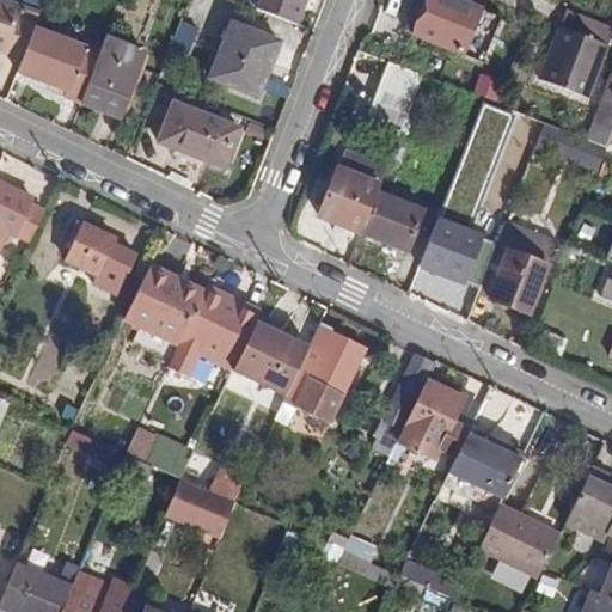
[(0,0),(0,50),(22,60),(34,29),(40,12),(8,0),(0,0)]
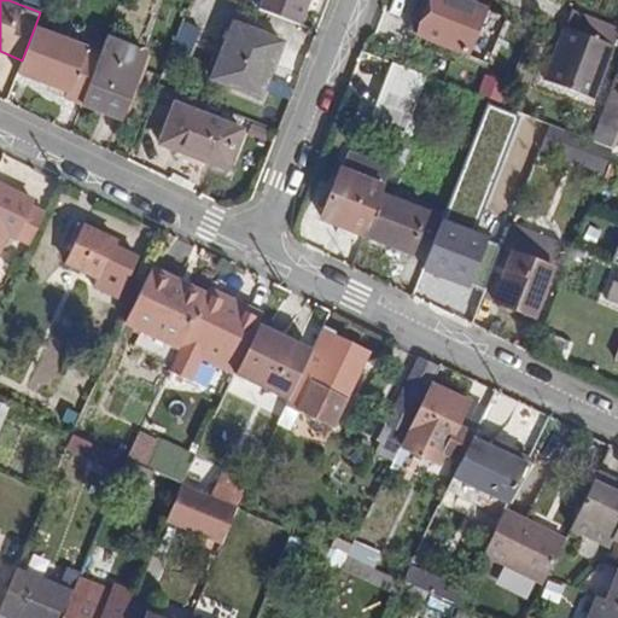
[(260,0),(257,9),(301,25),(310,0),(260,0)]
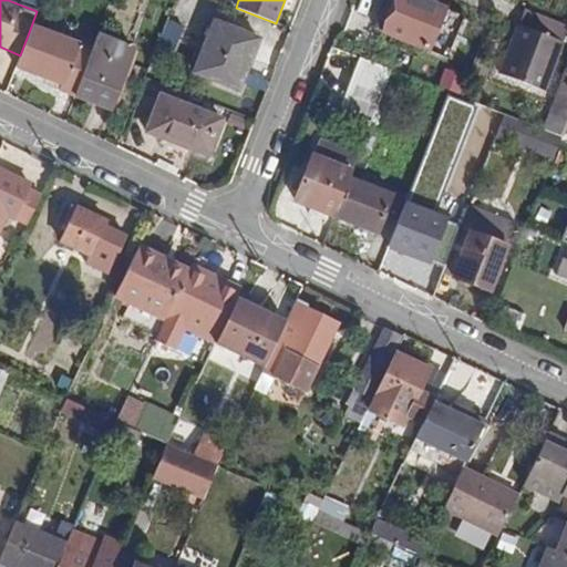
[(383,33),(397,0),(385,0),(374,29),(383,33)]
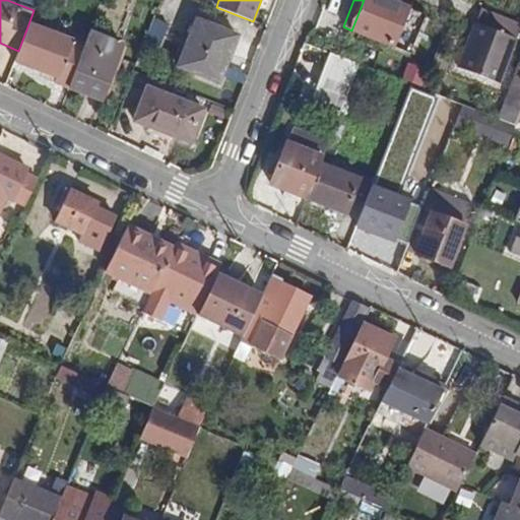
[(426,14),(388,0),(364,0),(351,30),(410,53),(426,14)]
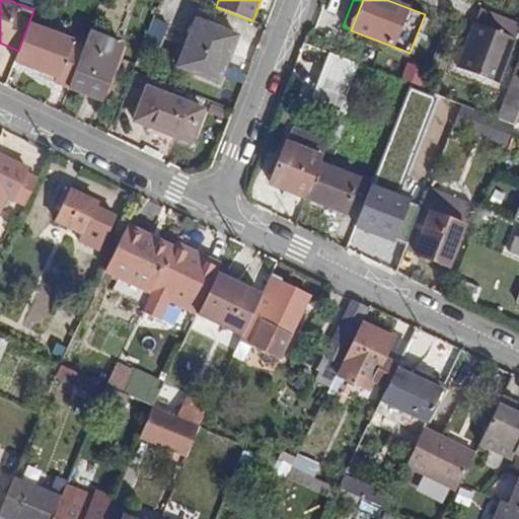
[(518,29),(518,25),(480,11),(457,68),(498,84),(518,29)]
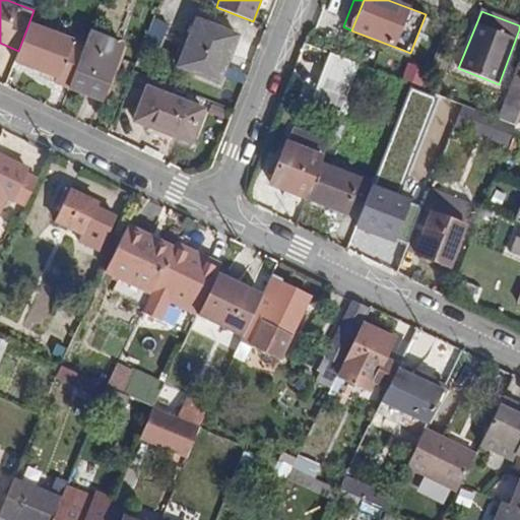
[(159,46),(169,24),(154,18),(145,40),(159,46)]
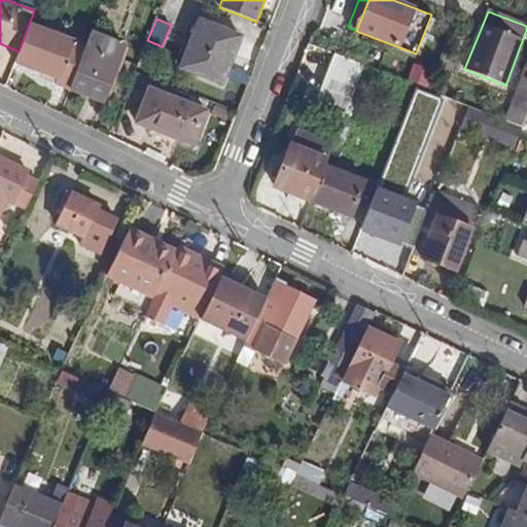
[(242,37),(199,20),(180,68),(222,84),(242,37)]
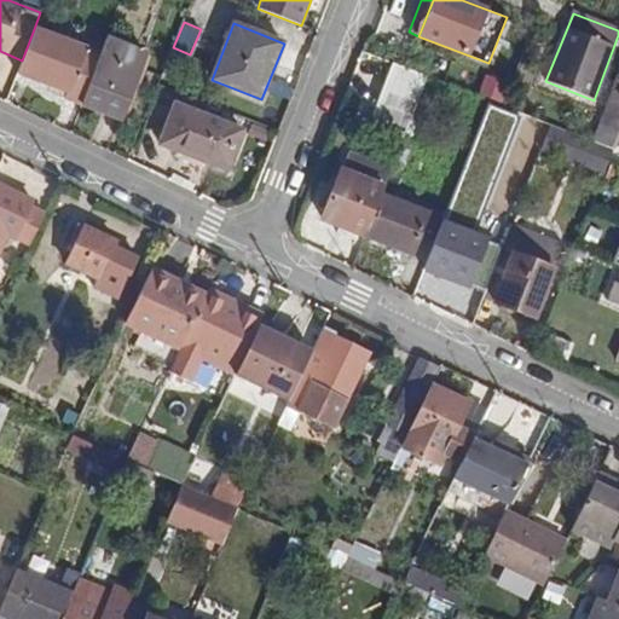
[(81,104),(100,56),(34,29),(22,61),(17,71),(73,93),(69,99),(81,104)]
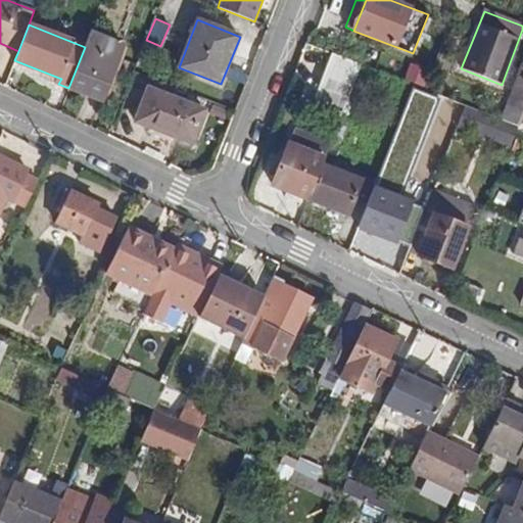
[(85,47),(68,88),(102,101),(124,45),(90,33),(85,47)]
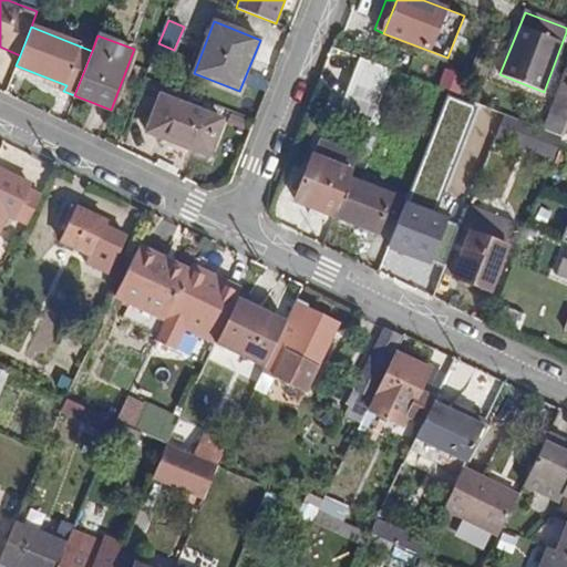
[(392,71),(359,58),(340,105),(373,119),(392,71)]
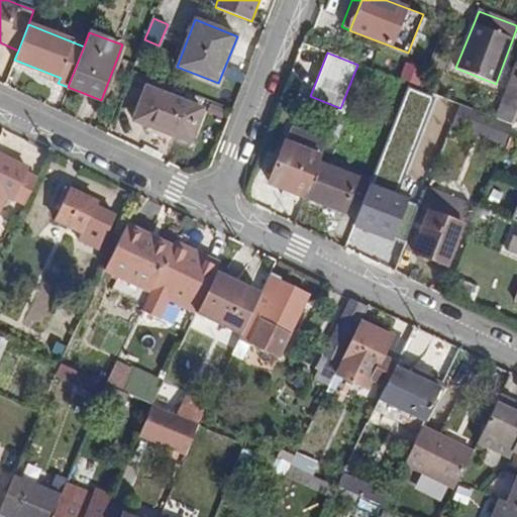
[(422,82),(424,67),(406,65),(404,80),(422,82)]
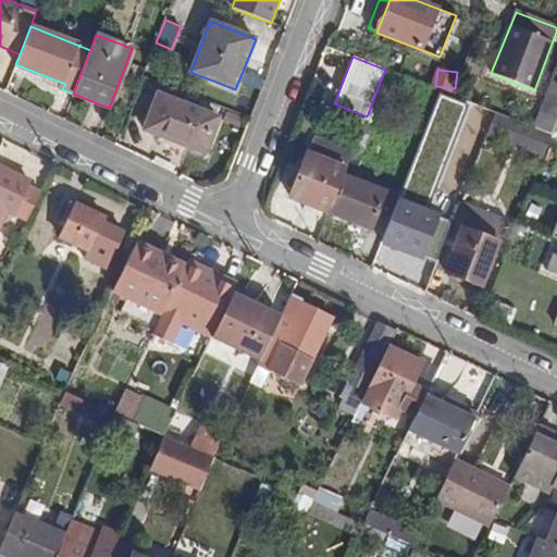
[(218,118),(158,94),(144,130),(205,155),(218,118)]
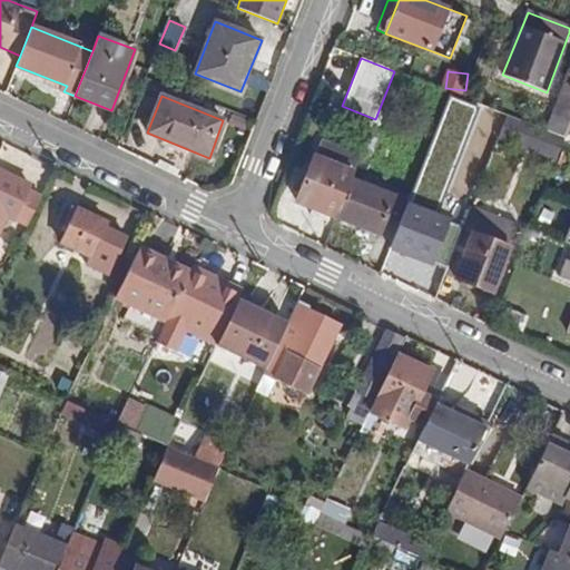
[(564,137),(507,115),(500,131),(558,155),(564,137)]
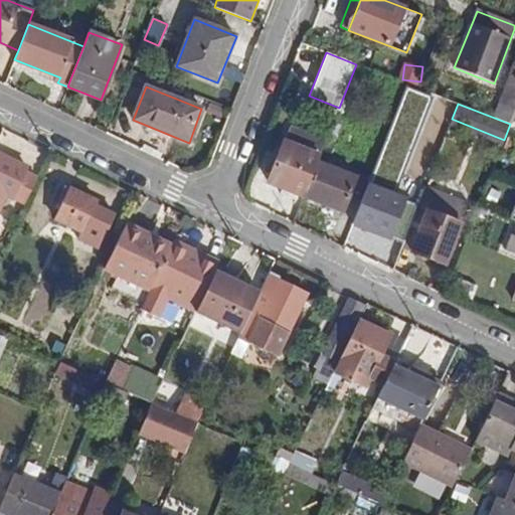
[(415,112),(399,105),(376,165),(392,172),(415,112)]
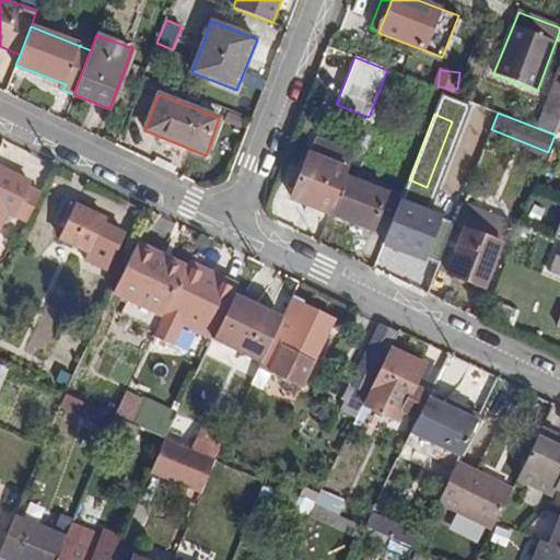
[(292,199),(330,214),(346,176),(354,153),(316,137),(292,199)]
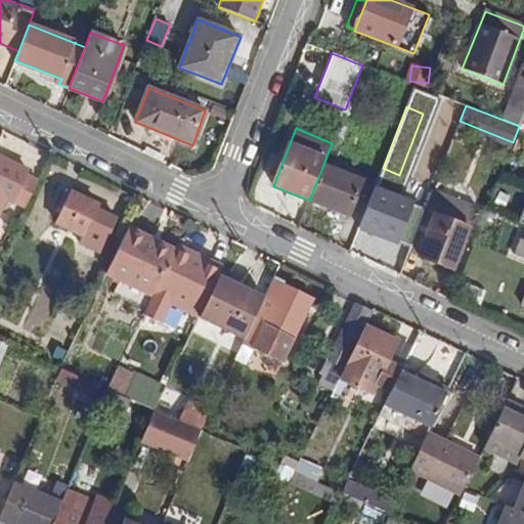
[(523,142),(517,140),(513,153),(520,157),(523,146),(523,142)]
